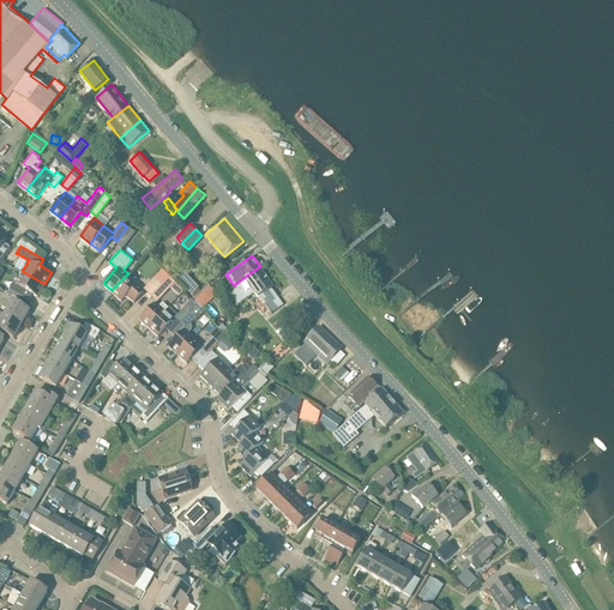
[(233,289),(224,295),(226,299),(232,305),(233,306),(254,289),(271,312),(283,302),(277,294),(274,297),(268,289),(274,284),(260,266),(239,282),(234,285),(232,287),(233,289)]
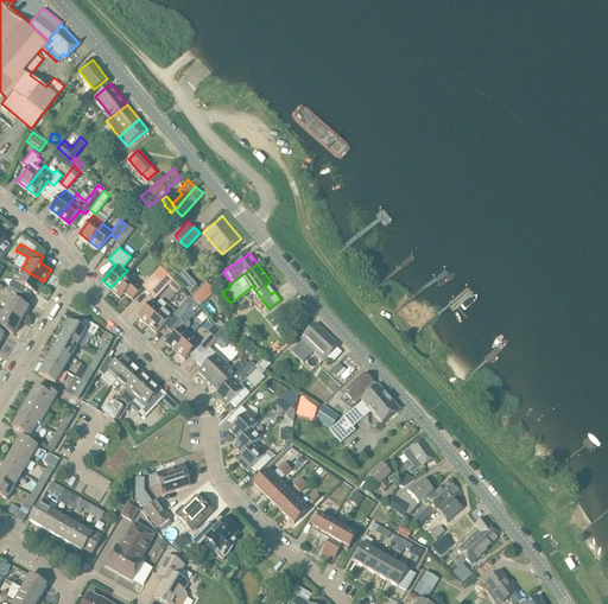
[(37,292),(44,281),(21,268),(16,279),(13,278),(10,284),(21,292),(25,285),(37,292)]
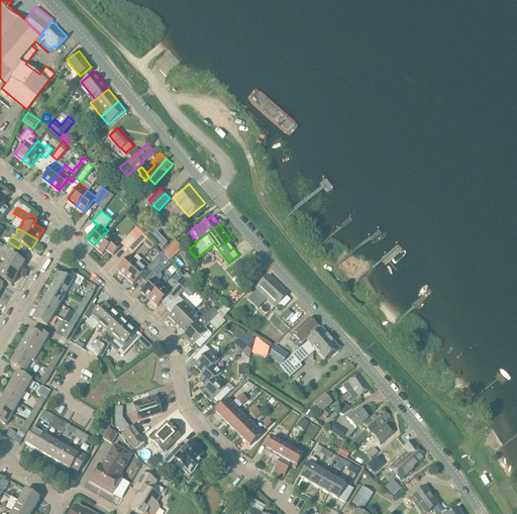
[(113,253),(119,245),(121,244),(115,238),(108,230),(94,244),(102,252),(107,247),(113,253)]
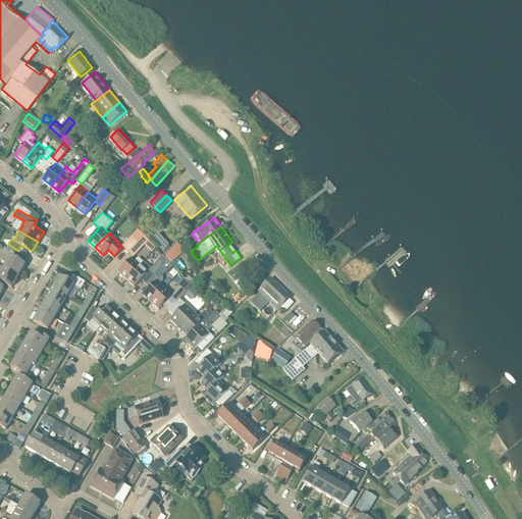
[(134,254),(149,238),(145,234),(138,241),(129,250),(134,254)]
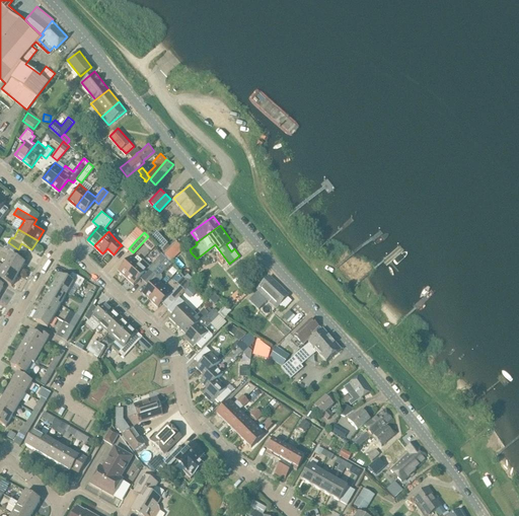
[(123,243),(129,248),(137,239),(131,234),(123,243)]
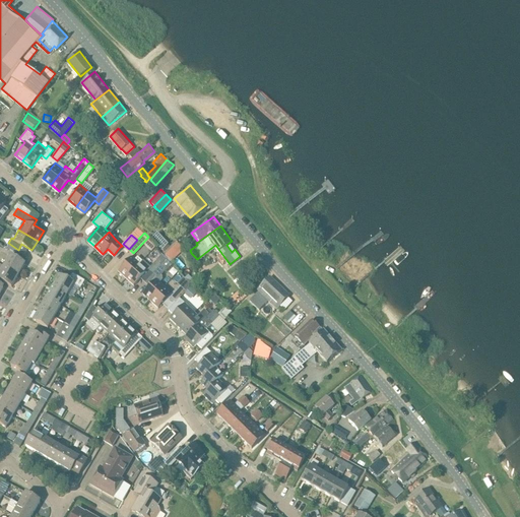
[(155,241),(161,248),(166,244),(159,238),(157,239),(156,238),(154,240),(155,241)]
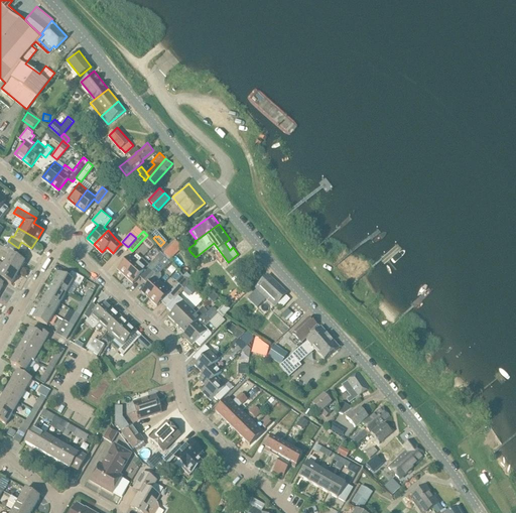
[(164,251),(170,257),(182,245),(176,239),(164,251)]
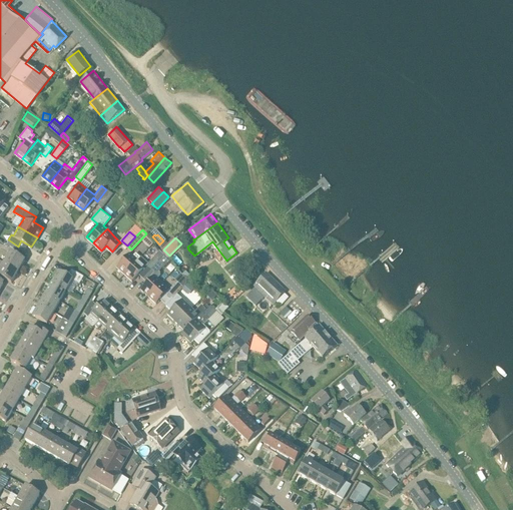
[(10,249),(3,262),(18,270),(25,259),(10,249)]
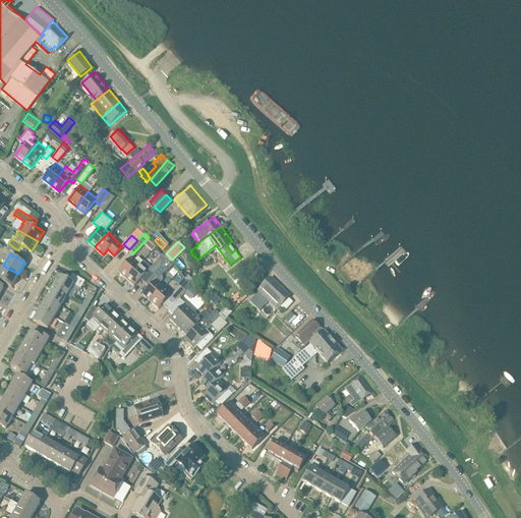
[(126,277),(142,260),(138,255),(135,259),(131,255),(118,270),(126,277)]
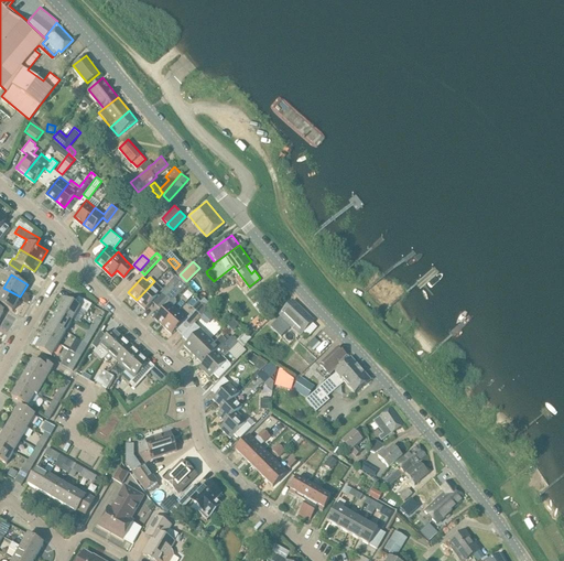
[(137,300),(145,308),(160,292),(164,297),(174,286),(170,281),(163,288),(155,280),(154,281),(137,300)]
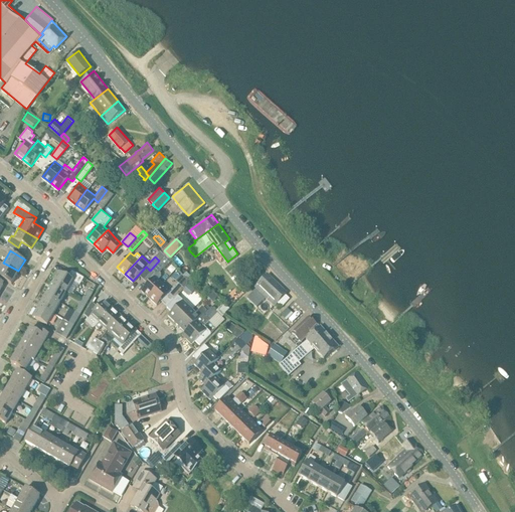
[(170,261),(165,256),(160,261),(159,261),(150,271),(155,275),(142,289),(149,296),(162,282),(158,279),(161,276),(161,272),(160,271),(164,266),(165,267),(170,261)]
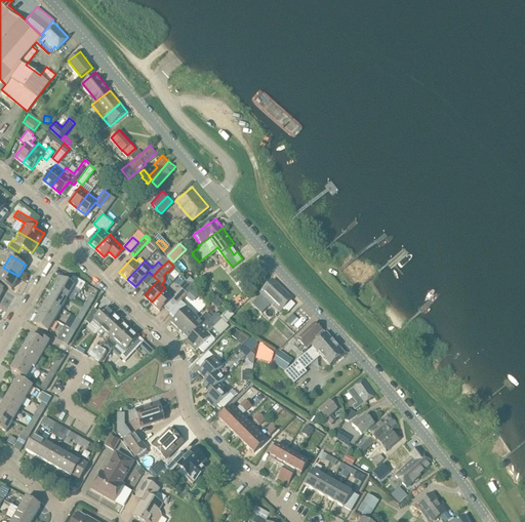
[(0,265),(0,280),(12,287),(18,276),(3,268),(0,265)]
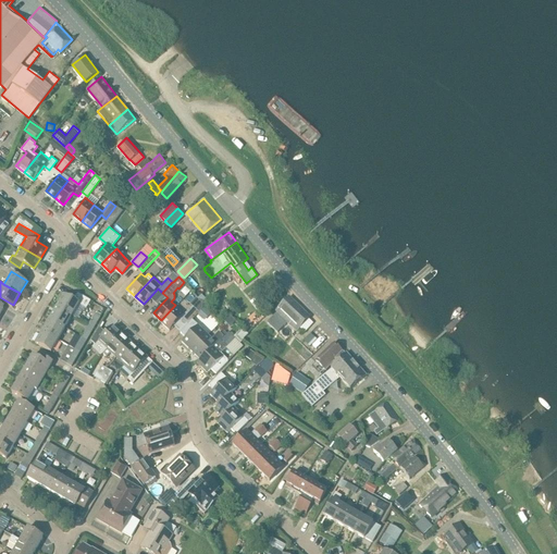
[(90,298),(78,291),(74,298),(63,292),(57,304),(72,314),(79,302),(87,306),(90,298)]
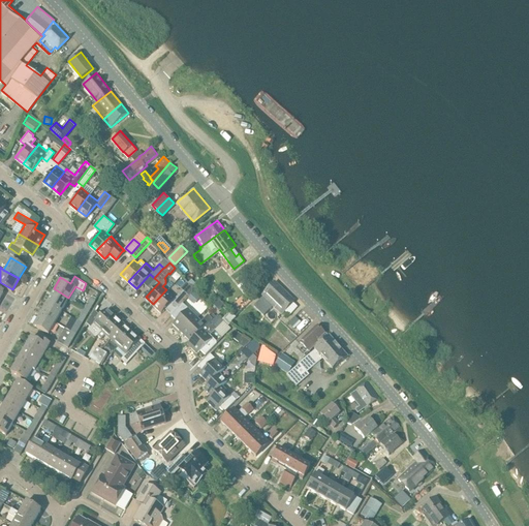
[(263,295),(254,304),(263,314),(273,304),(282,313),(296,299),(275,279),(261,294),(263,295)]
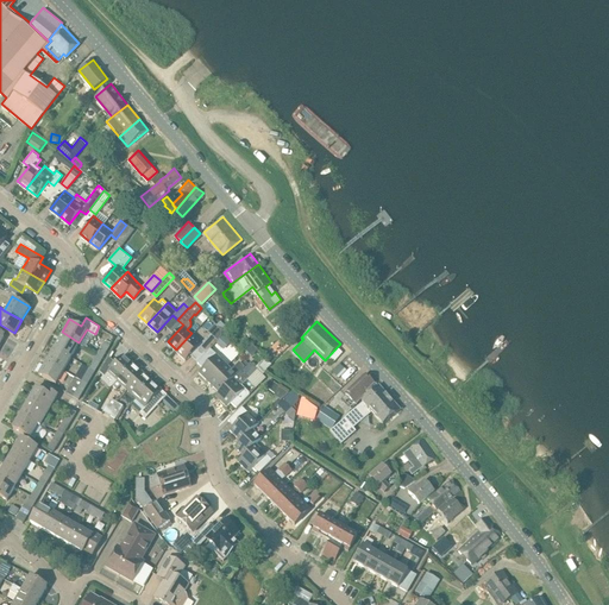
[(234,333),(227,326),(224,329),(231,336),(234,333)]
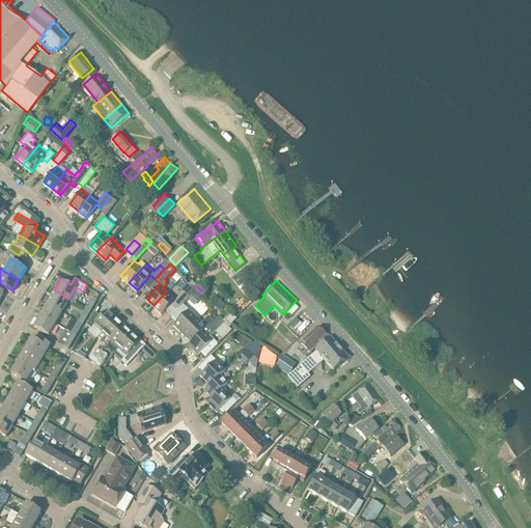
[(54,289),(47,301),(62,310),(68,299),(54,289)]
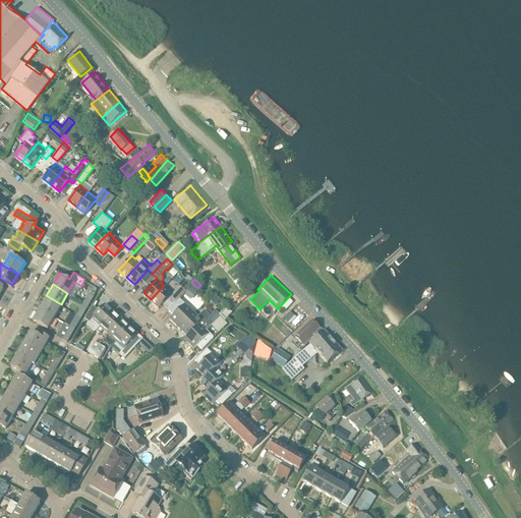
[(172,292),(164,285),(151,299),(159,306),(170,295),(171,297),(168,301),(172,305),(179,296),(180,297),(185,291),(186,290),(180,284),(172,292)]
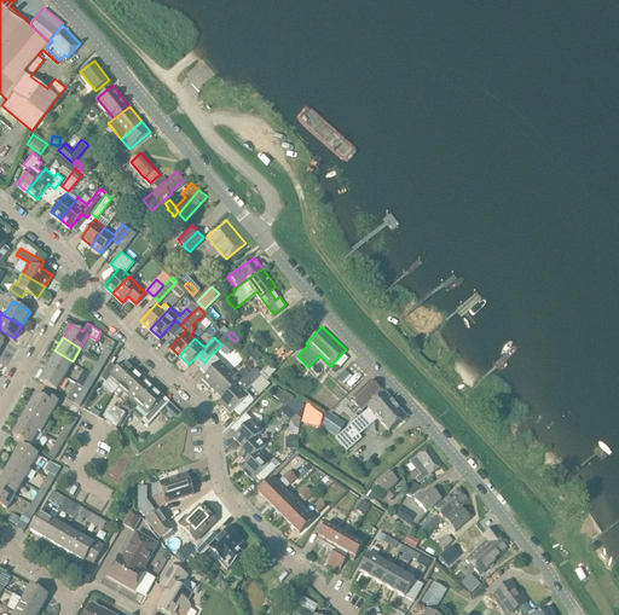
[(221,344),(220,346),(227,353),(235,347),(226,338),(223,342),(221,344)]
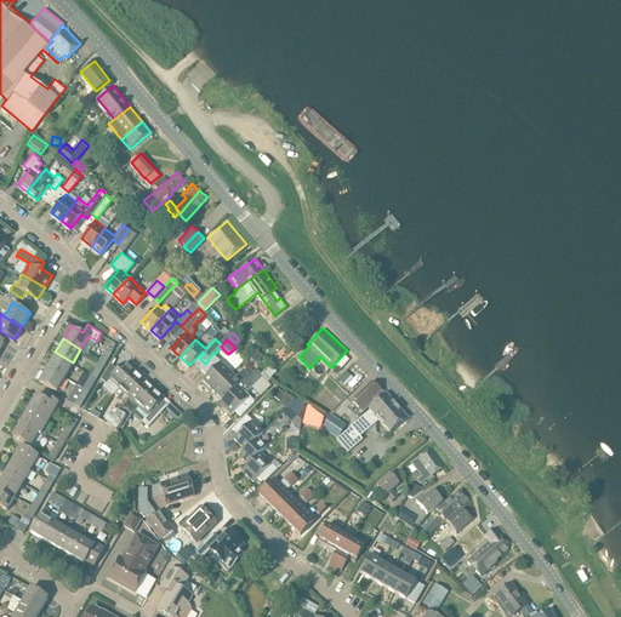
[(104,363),(113,348),(108,346),(100,360),(104,363)]
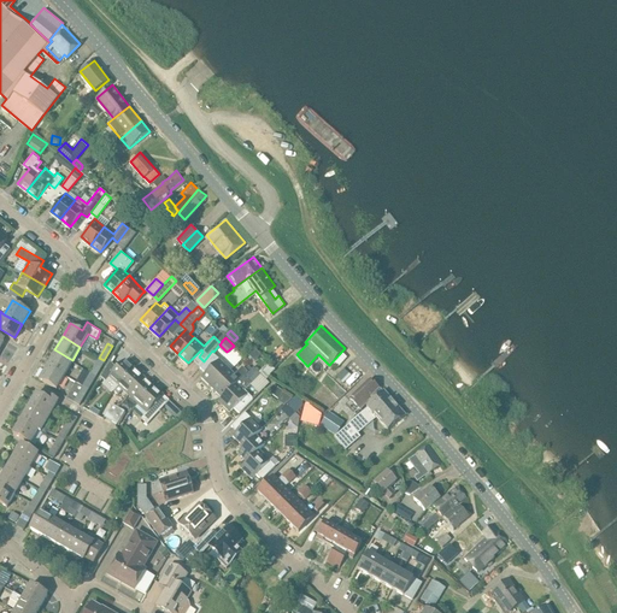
[(253,345),(247,352),(254,359),(262,353),(253,345)]
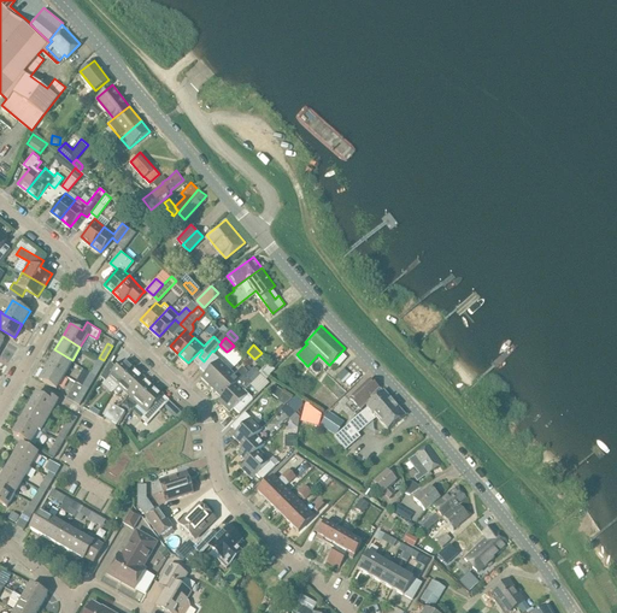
[(47,363),(64,373),(72,360),(54,349),(47,363)]
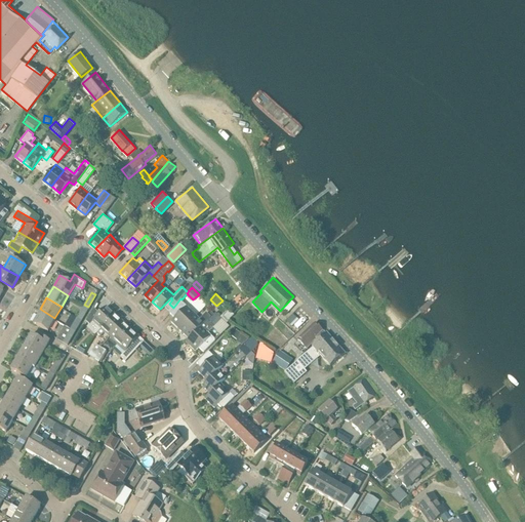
[(171,319),(180,329),(196,314),(182,299),(180,298),(173,308),(170,312),(174,316),(171,319)]
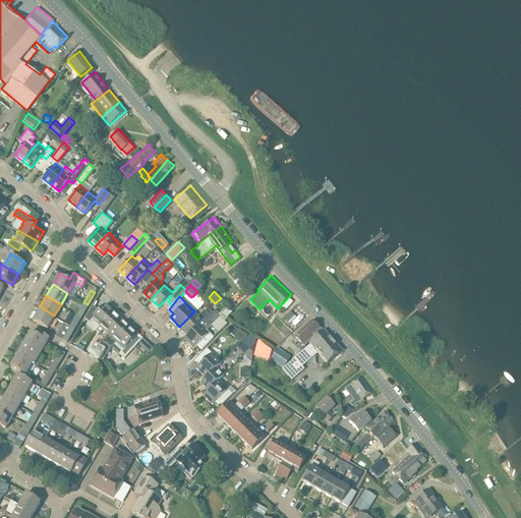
[(85,317),(90,320),(93,317),(100,324),(114,309),(106,301),(99,309),(94,303),(85,317)]
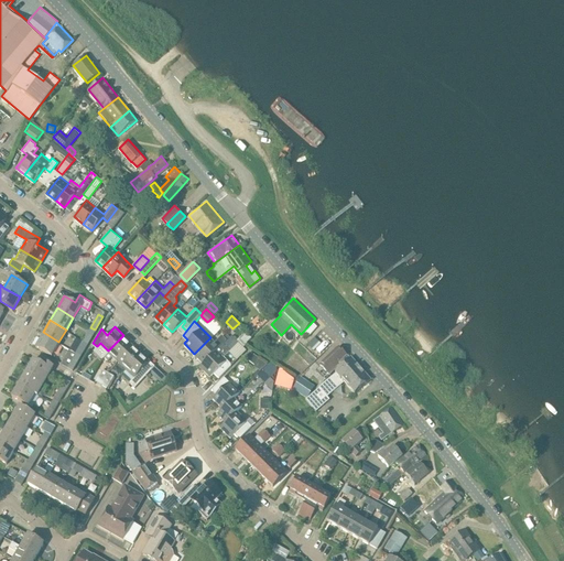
[(90,327),(83,340),(87,342),(95,330),(90,327)]
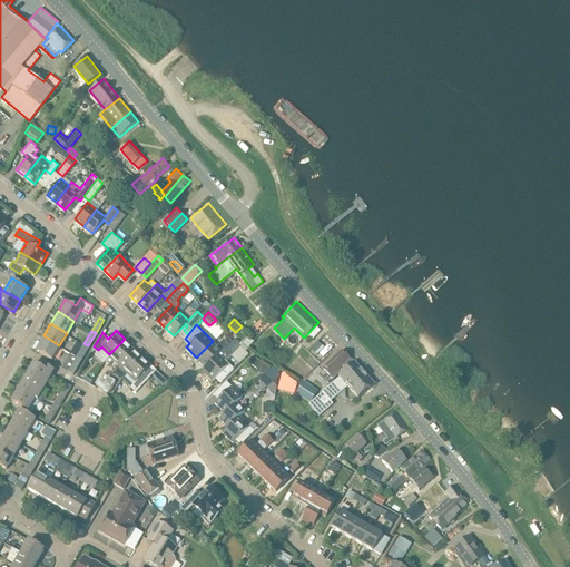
[(59,345),(43,335),(36,348),(52,358),(59,345)]
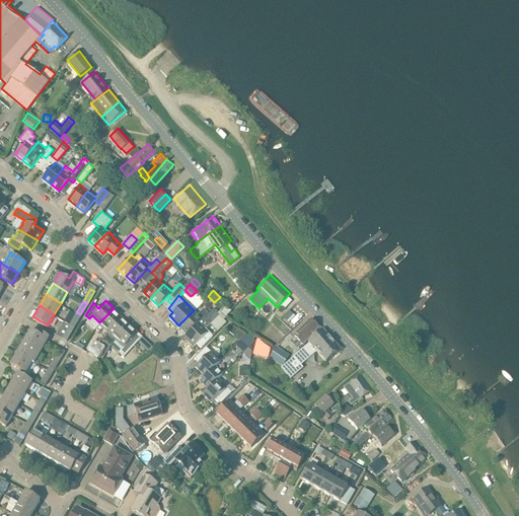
[(178,325),(187,333),(199,320),(205,315),(207,313),(211,308),(209,306),(206,309),(204,307),(198,313),(194,310),(178,325)]
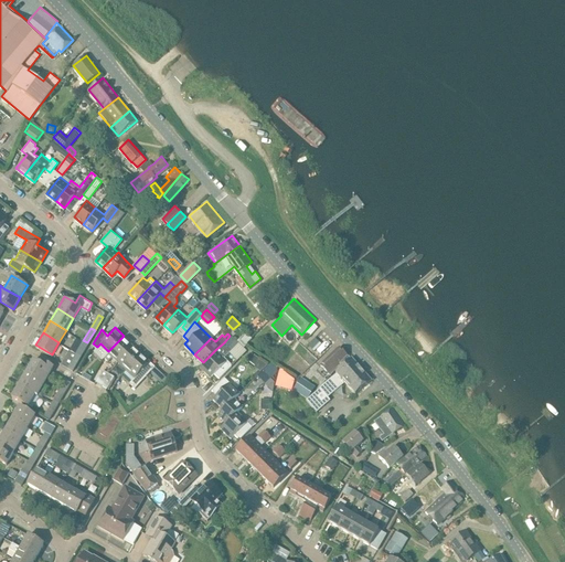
[(230,336),(225,341),(232,347),(236,342),(235,340),(235,339),(231,335),(230,336)]
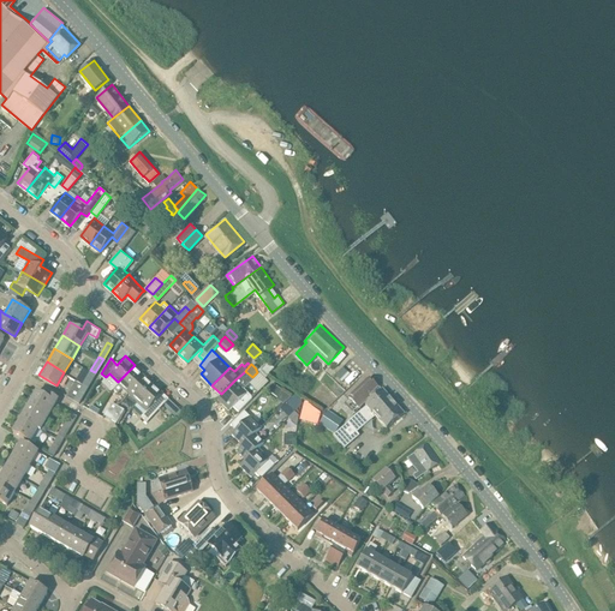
[(135,365),(118,382),(113,387),(118,391),(123,387),(127,391),(144,373),(135,365)]
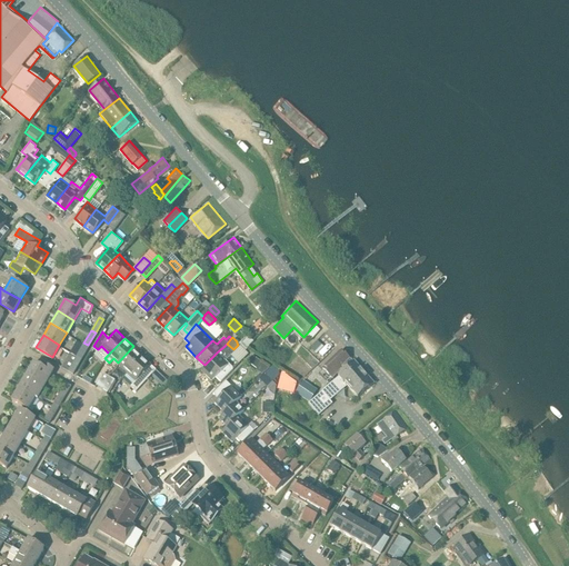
[(77,339),(70,350),(76,354),(82,343),(77,339)]
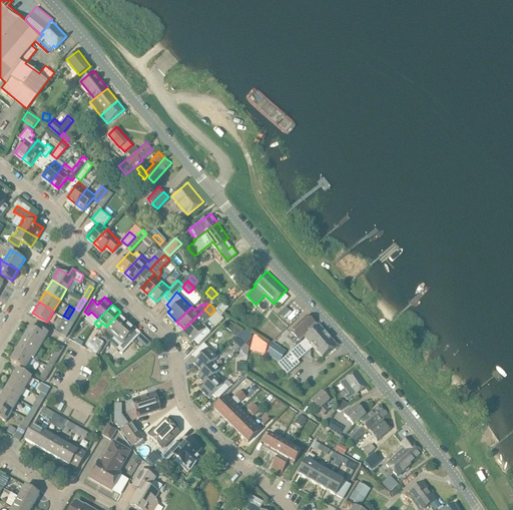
[(73,323),(79,311),(75,309),(69,320),(73,323)]
